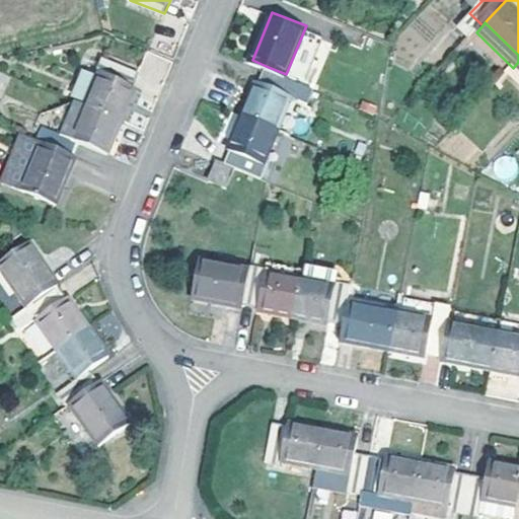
[(324,33),(306,25),(286,74),(305,82),(324,33)]
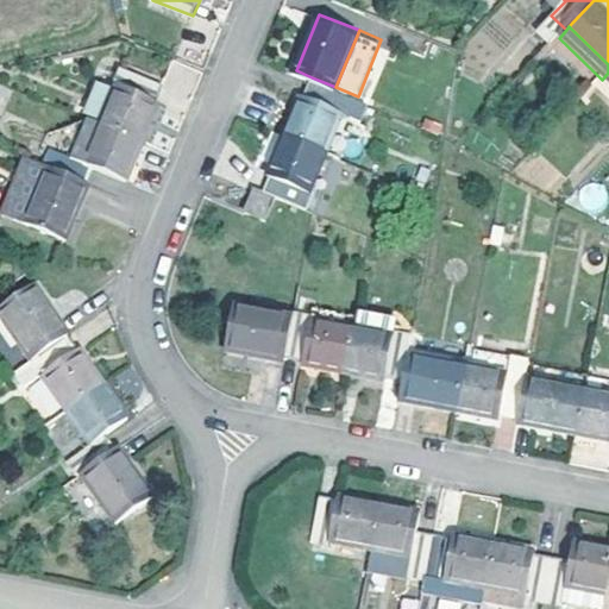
[(119,86),(101,124),(143,140),(159,102),(157,101),(163,86),(120,68),(114,83),(119,86)]
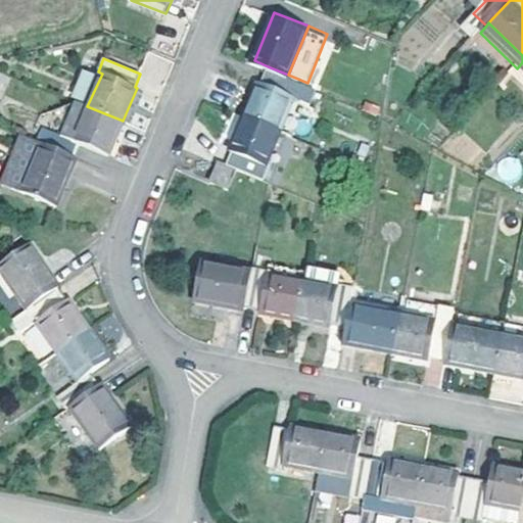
[(307,83),(288,75),(268,66),(263,79),(260,78),(245,111),(282,127),(296,94),(307,98),(313,100),(318,88),(307,83)]
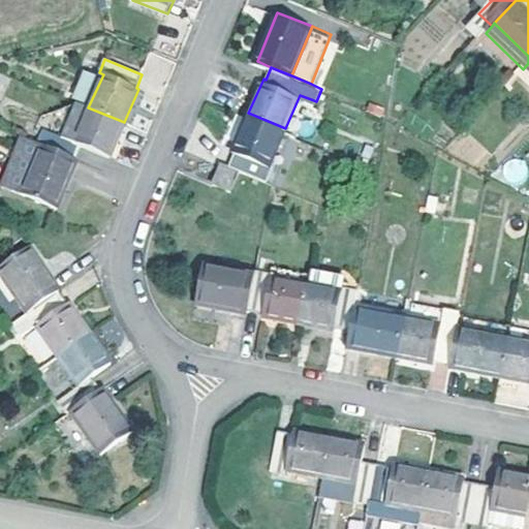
[(297,132),(311,99),(300,95),(285,128),(297,132)]
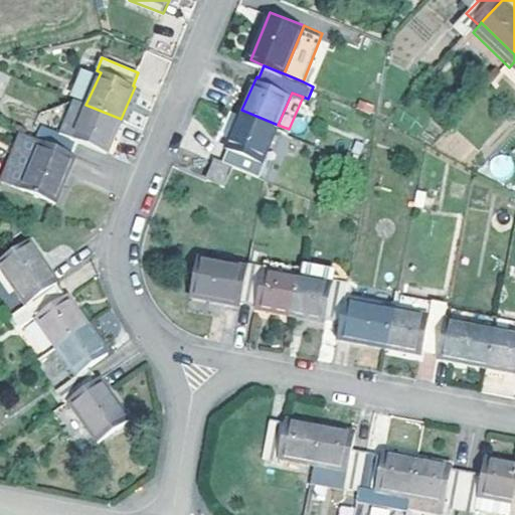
[(75,102),(62,133),(72,137),(86,105),(75,102)]
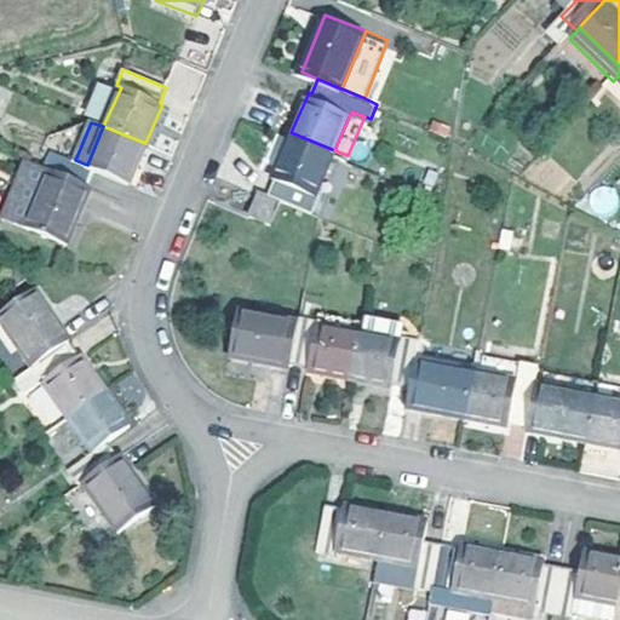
[(130,182),(145,143),(103,126),(87,165),(75,160),(53,150),(46,167),(49,168),(90,185),(97,168),(130,182)]
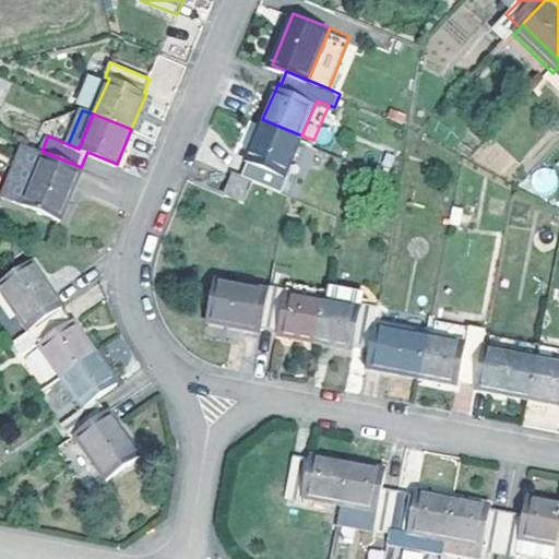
[(251,155),(245,171),(253,176),(264,180),(285,189),(292,171),(287,170),(301,135),(262,119),(248,154),(251,155)]
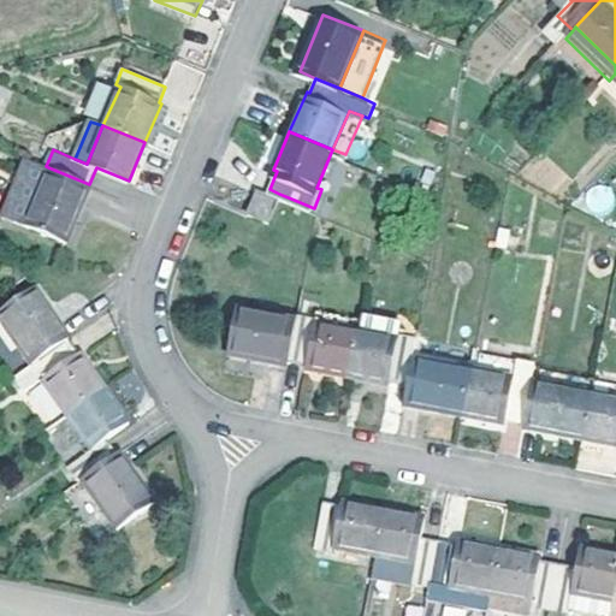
[(90,184),(89,184),(48,167),(27,225),(67,242),(90,184)]
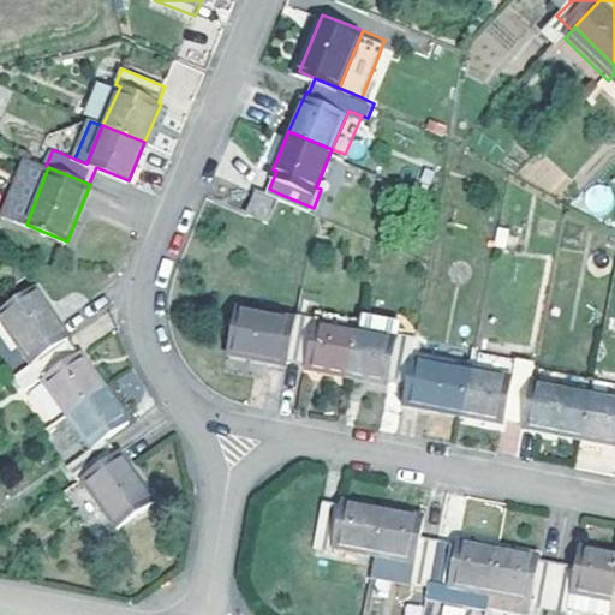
[(269,189),(257,185),(248,208),(269,216),(279,193),(269,189)]
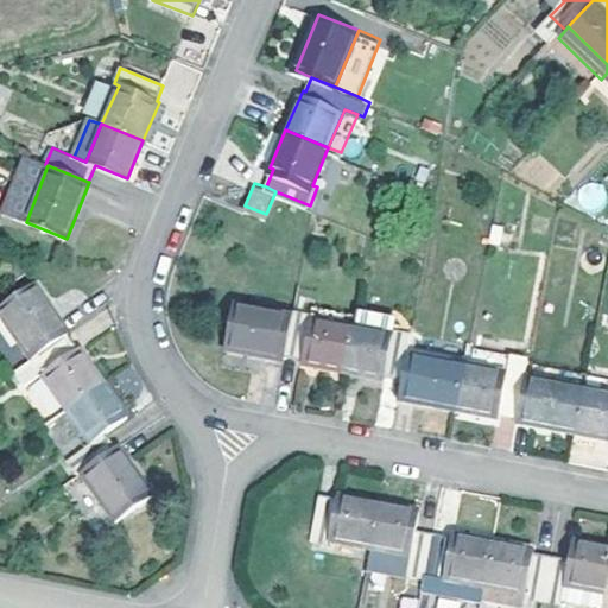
[(0,312),(35,361),(67,337),(70,336),(35,287),(0,311),(0,312)]
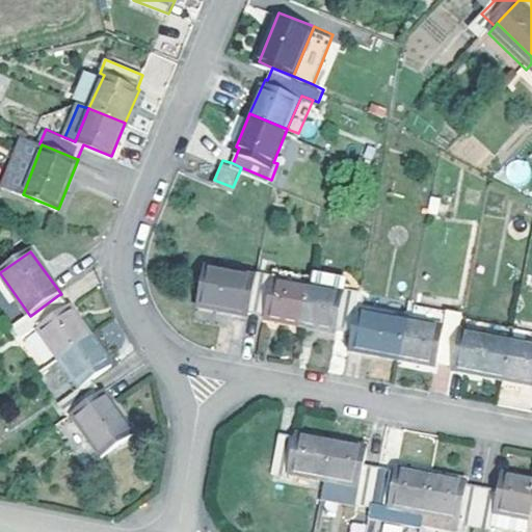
[(275,273),(259,271),(257,278),(250,311),(267,315),(266,317),(301,323),(312,274),(276,267),(275,273)]
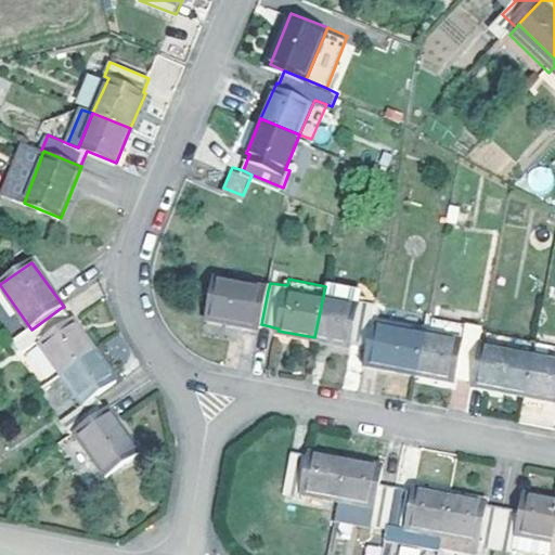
[(261,324),(268,291),(216,280),(207,319),(261,328),(261,324)]
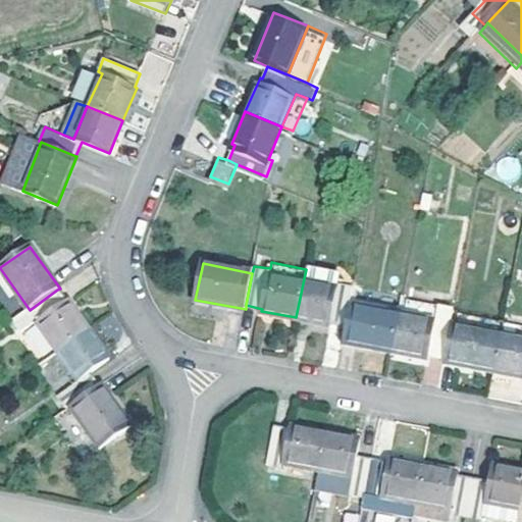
[(340,276),(306,269),(296,317),(330,324),(331,322),(347,325),(351,302),(353,294),(355,285),(338,282),(340,276)]
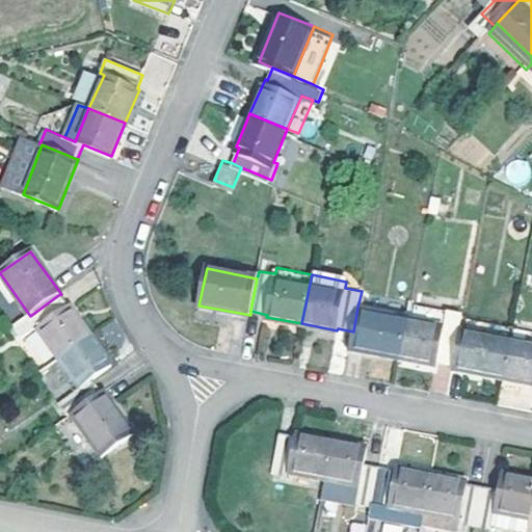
[(68,308),(58,295),(30,316),(20,322),(16,325),(25,339),(40,328),(59,357),(90,336),(70,307),(68,308)]
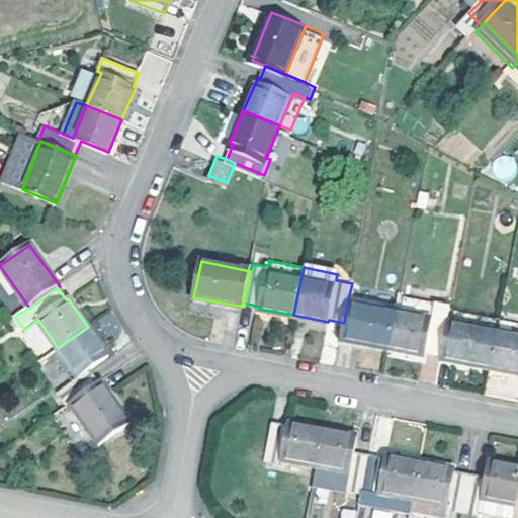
[(401,310),(403,300),(350,291),(348,299),(401,310)]
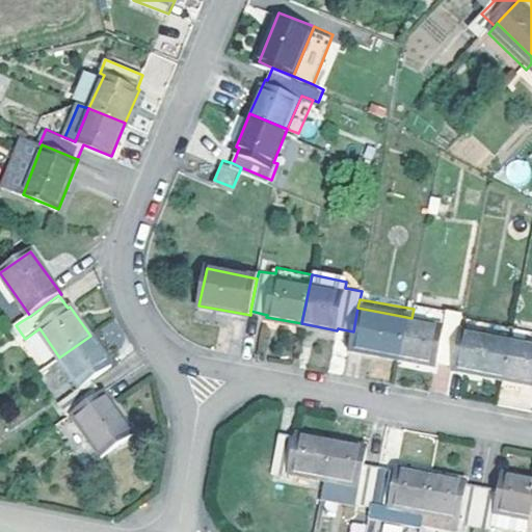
[(414,309),(411,318),(446,325),(449,308),(415,301),(414,309)]
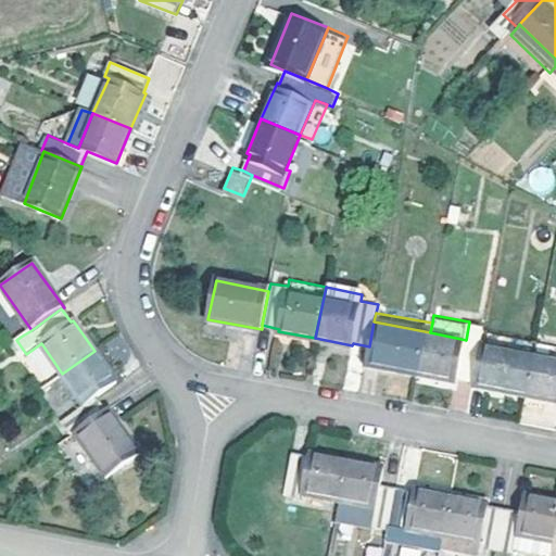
[(422,374),(430,332),(374,321),(369,346),(366,363),(422,374)]
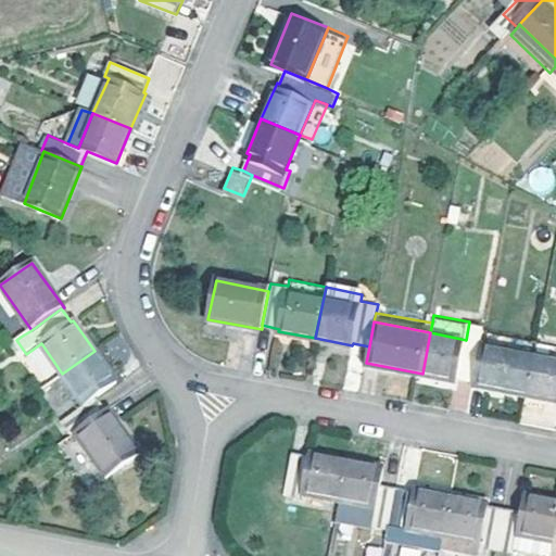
[(474,381),(481,342),(484,326),(469,321),(466,340),(430,332),(422,374),(458,381),(459,378),(474,381)]
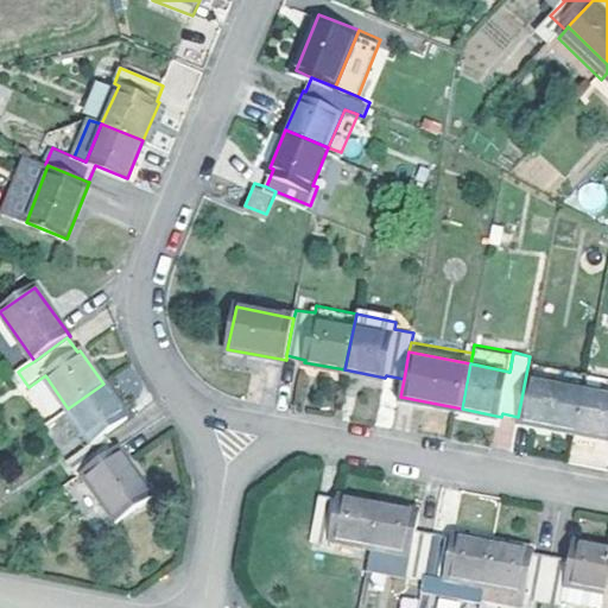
[(586,386),(589,372),(534,360),(532,375),(586,386)]
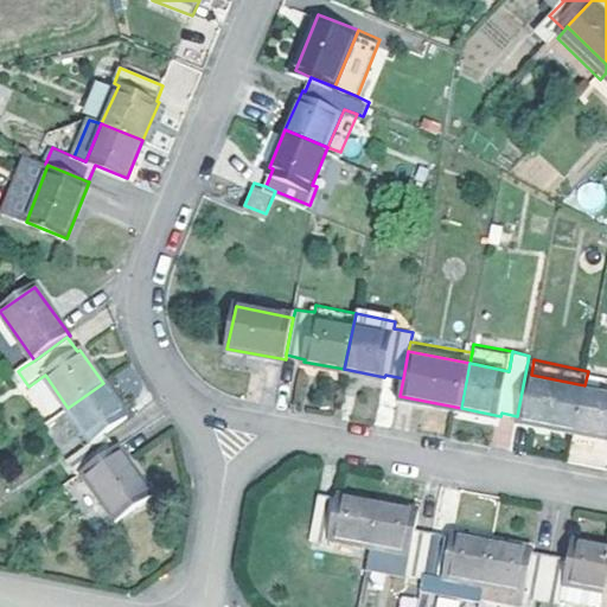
[(606,374),(588,371),(585,385),(606,389),(606,374)]
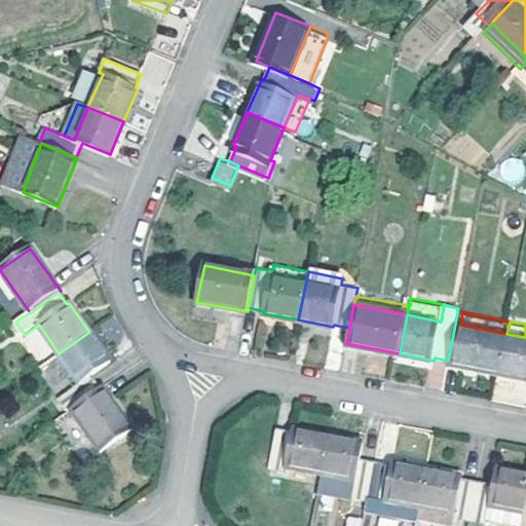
[(499,373),(506,334),(460,325),(455,324),(448,361),(448,363),(499,373)]
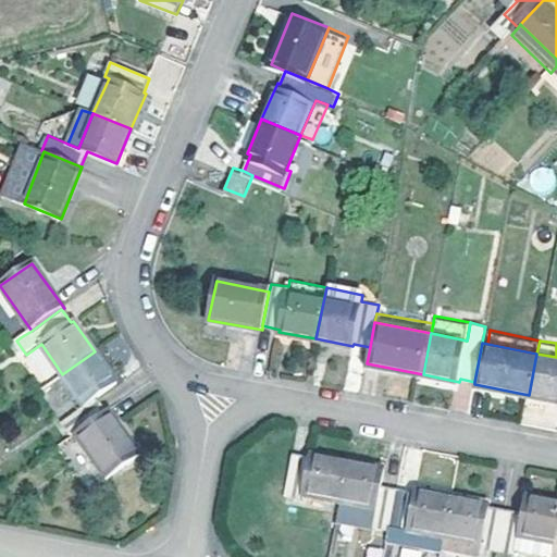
[(116,382),(95,351),(62,374),(83,406),(62,420),(73,435),(75,433),(107,411),(96,396),(116,382)]
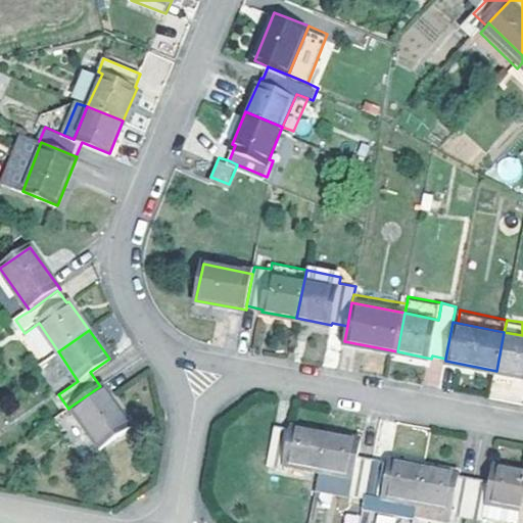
[(522,335),(504,332),(496,371),(522,375),(522,335)]
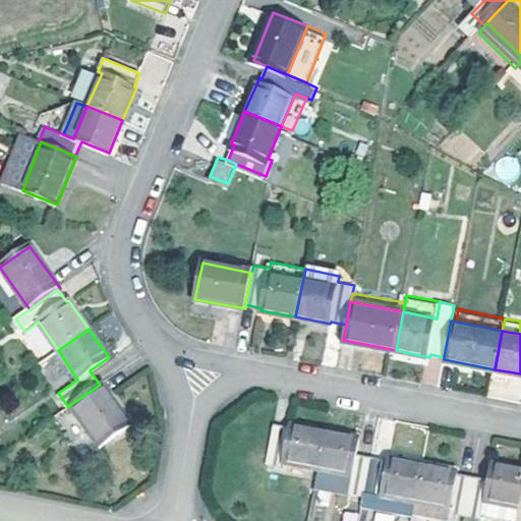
[(132,425),(102,383),(100,385),(70,405),(101,448),(132,425)]
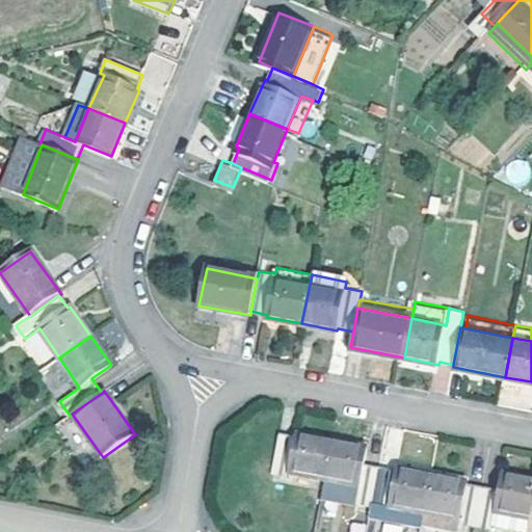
[(296,433),(280,431),(272,471),(288,474),(289,471),(325,477),(334,439),(296,431),(296,433)]
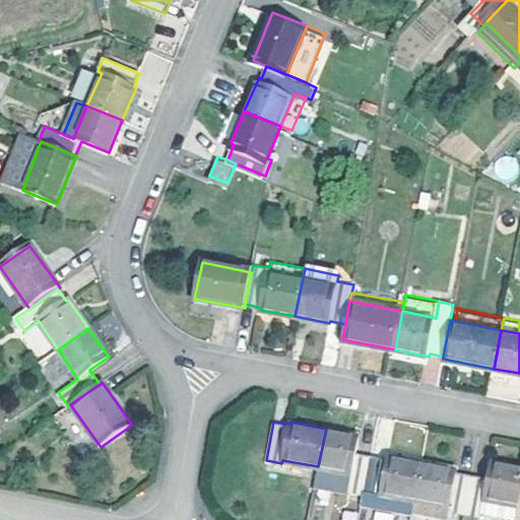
[(360,436),(326,429),(318,466),(315,485),(364,495),(372,455),(356,452),(360,436)]
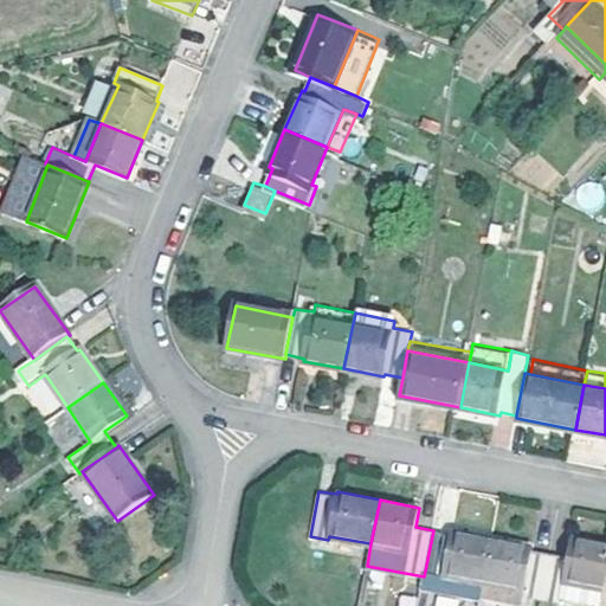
[(451,534),(433,530),(424,577),(442,580),(442,574),(484,582),(492,540),(452,532),(451,534)]
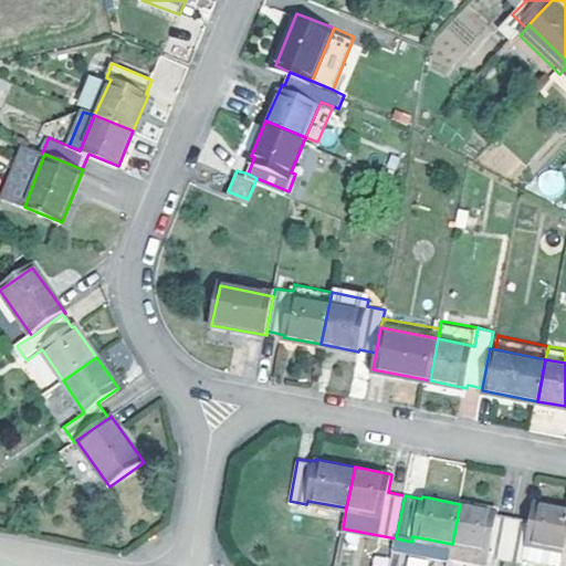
[(532,521),(514,517),(505,559),(524,563),(524,559),(527,543),(564,551),(565,538),(565,507),(536,502),(532,521)]
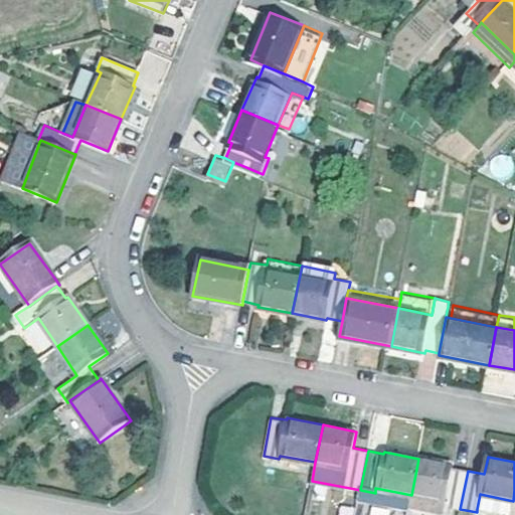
[(453,465),(418,459),(411,495),(446,502),(445,507),(460,509),(468,471),(452,468),(453,465)]
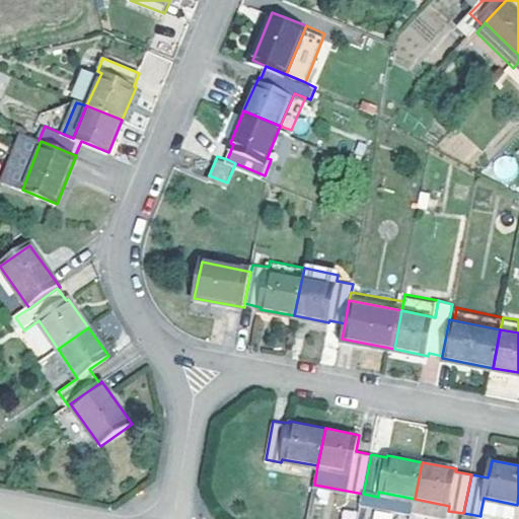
[(378,497),(363,494),(362,502),(413,511),(415,499),(378,492),(378,497)]
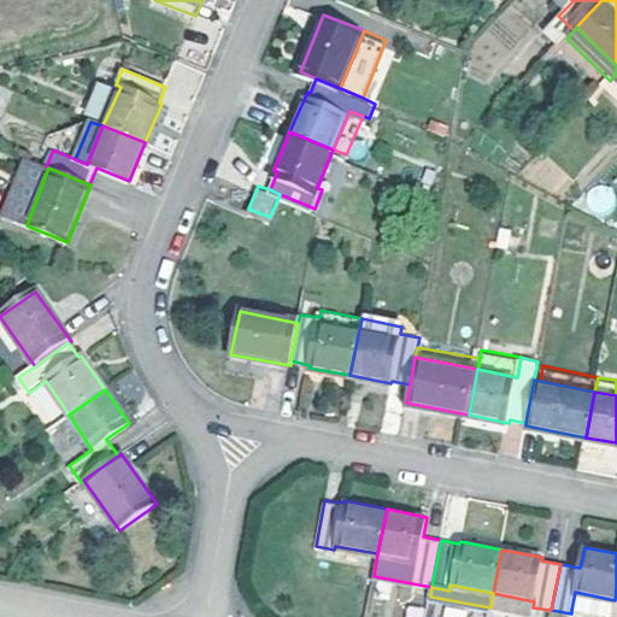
[(575,592),(571,610),(611,616),(615,600),(575,592)]
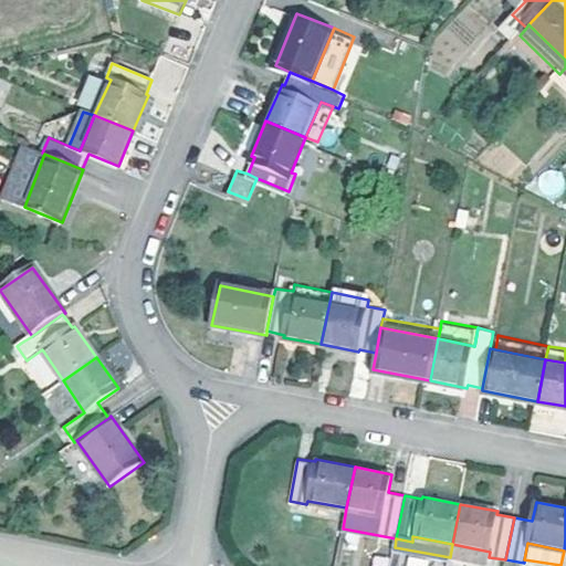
[(490,552),(452,544),(450,557),(488,564),(489,557),(490,552)]
